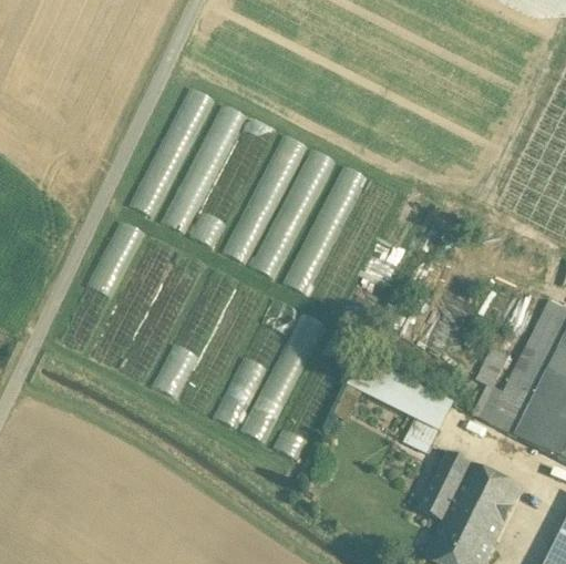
[(157,217),(208,95),(184,85),(133,206),(157,217)]
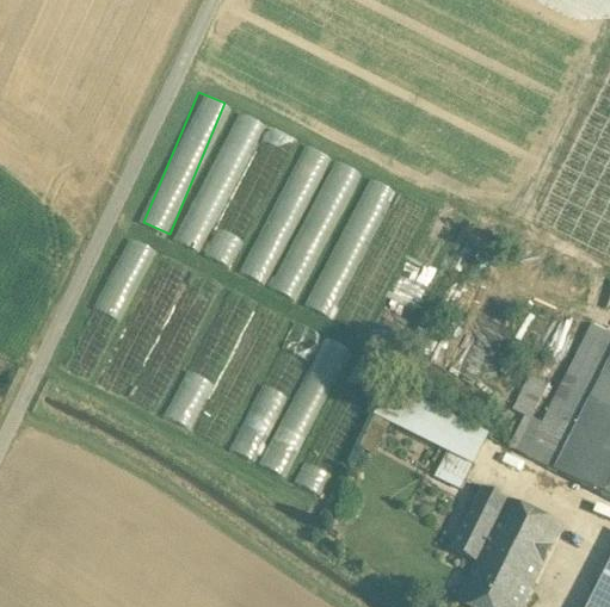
[(203,251),(263,122),(236,110),(177,239),(203,251)]
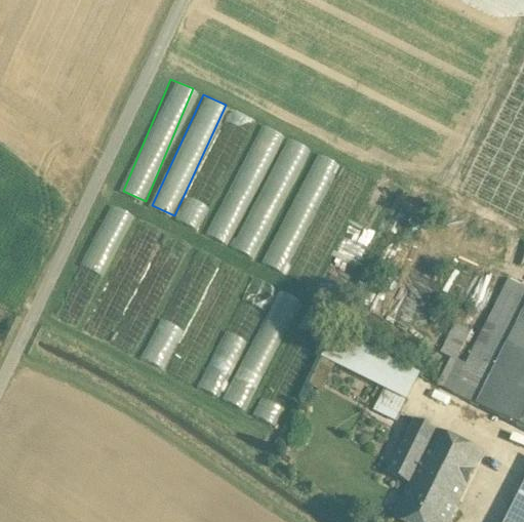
[(228,243),(286,135),(264,123),(205,231),(228,243)]
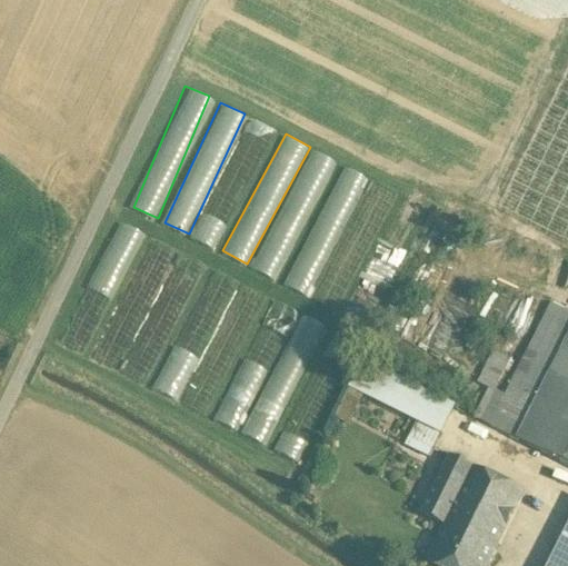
[(281,280),(331,157),(306,147),(256,269),(281,280)]
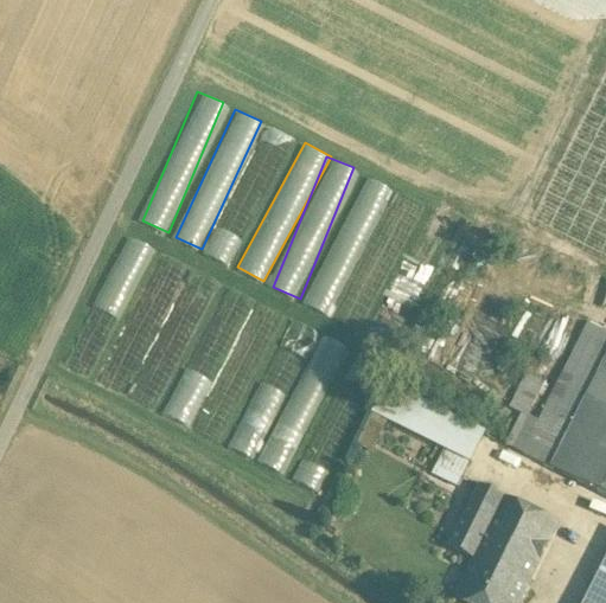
[(308,303),(336,315),(389,185),(361,174),(308,303)]
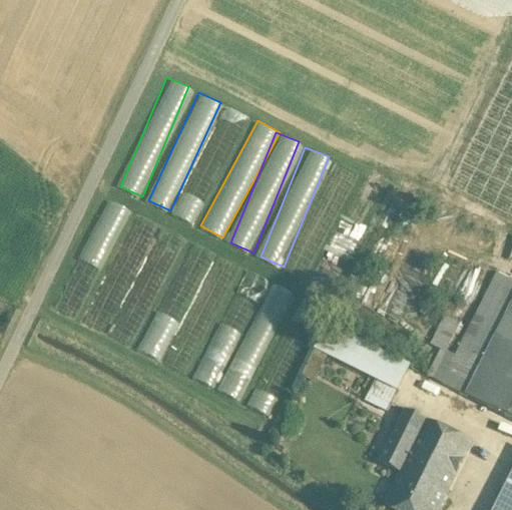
[(171,212),(193,222),(203,200),(181,190),(171,212)]
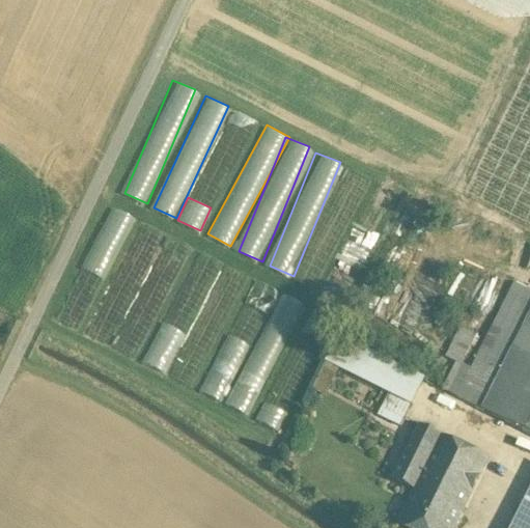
[(77,327),(133,216),(111,205),(56,316),(77,327)]
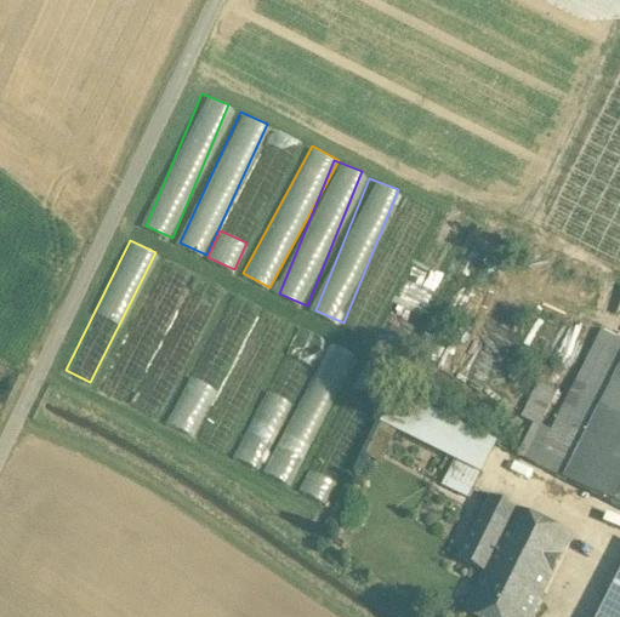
[(103,390),(131,403),(189,269),(163,257),(103,390)]
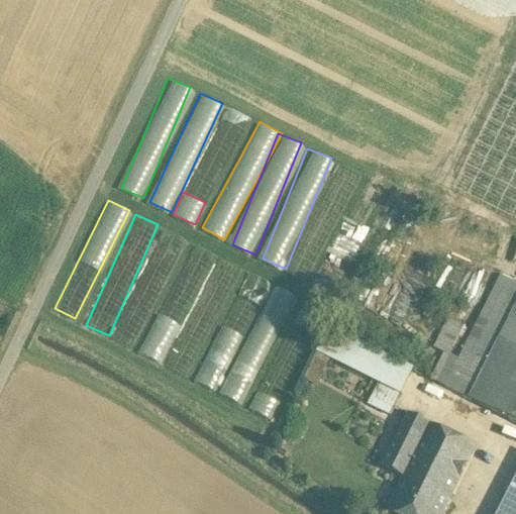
[(163,227),(109,336),(133,348),(187,239),(163,227)]
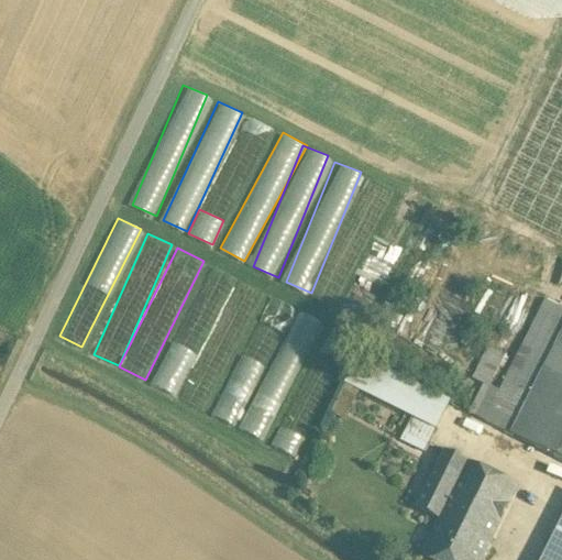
[(270,296),(213,414),(237,425),(293,307),(270,296)]
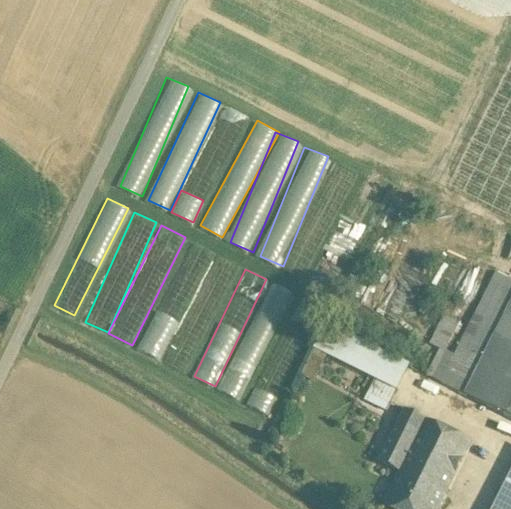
[(510,279),(496,272),(441,382),(466,395),(510,304),(510,279)]
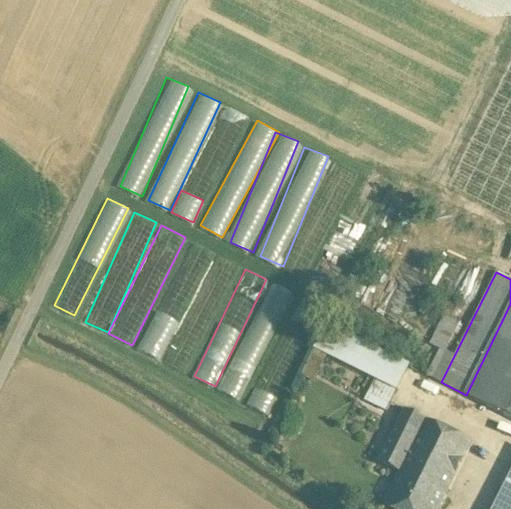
[(272,281),(217,387),(239,399),(294,293),(272,281)]
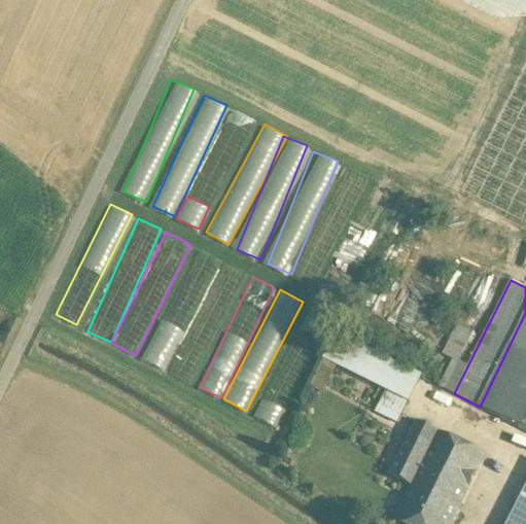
[(525,313),(480,407),(525,429),(525,313)]
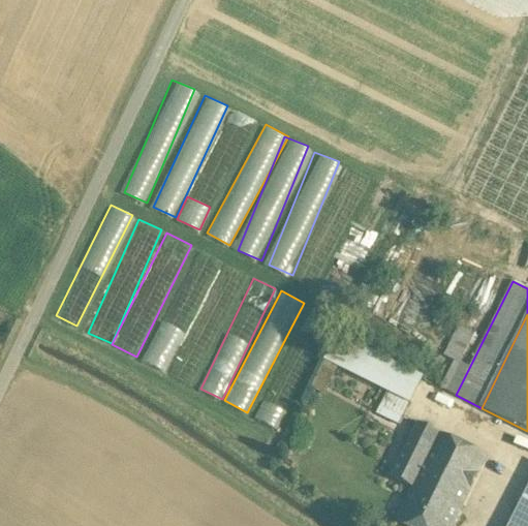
[(162,371),(185,333),(163,320),(141,358),(162,371)]
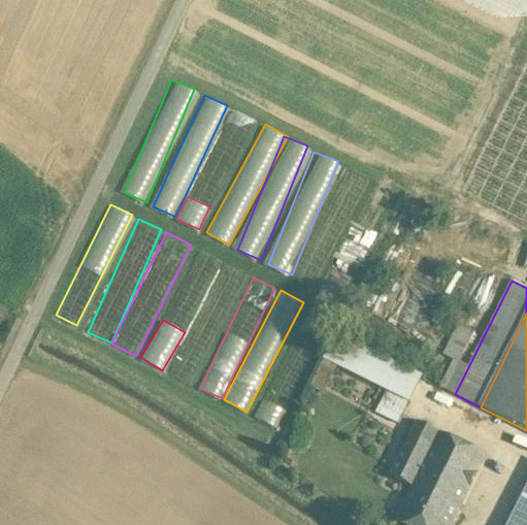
[(458,325),(442,354),(458,362),(472,332),(458,325)]
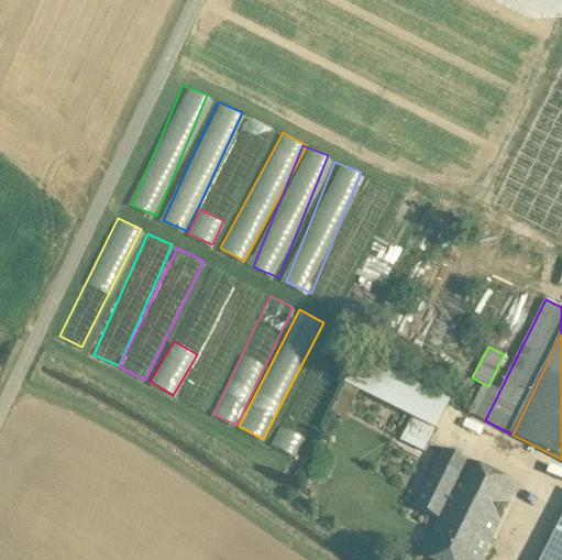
[(317,353),(274,443),(297,454),(340,364),(317,353)]
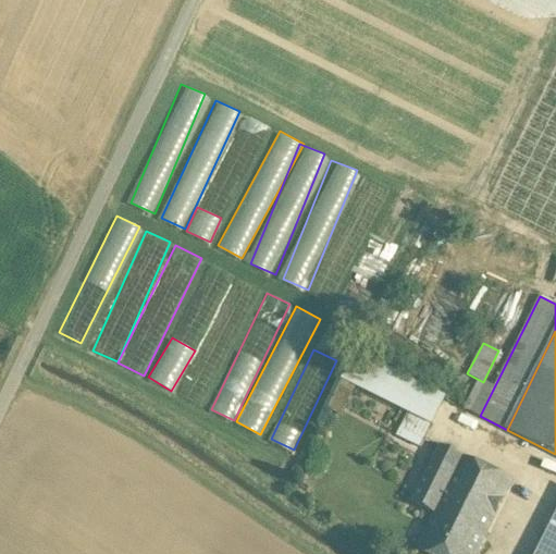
[(445,397),(355,353),(342,380),(407,413),(431,425),(445,397)]
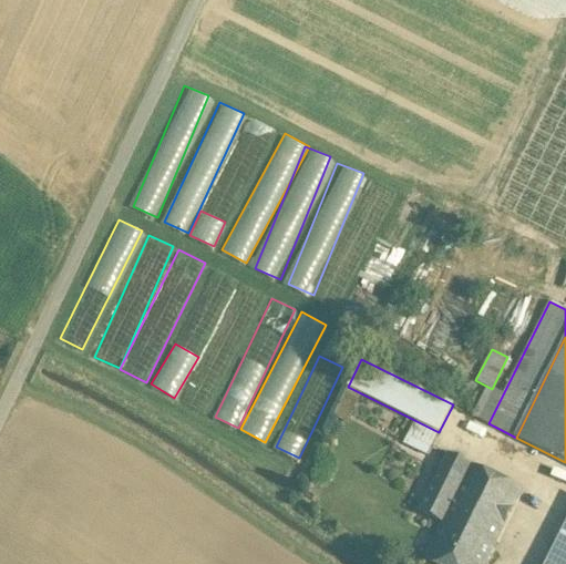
[(439,432),(414,420),(403,443),(428,454),(439,432)]
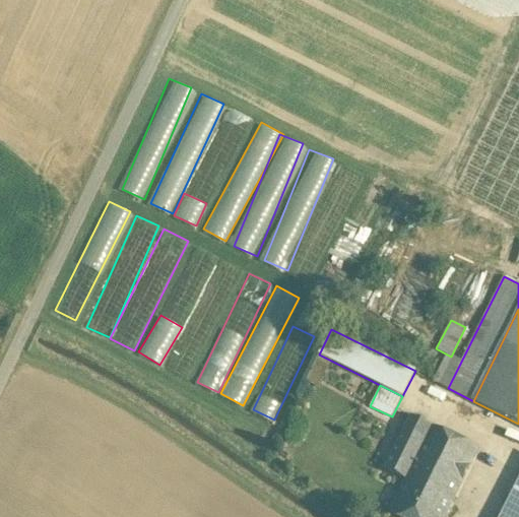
[(478,450),(411,415),(385,468),(405,479),(406,477),(453,501),(478,450)]
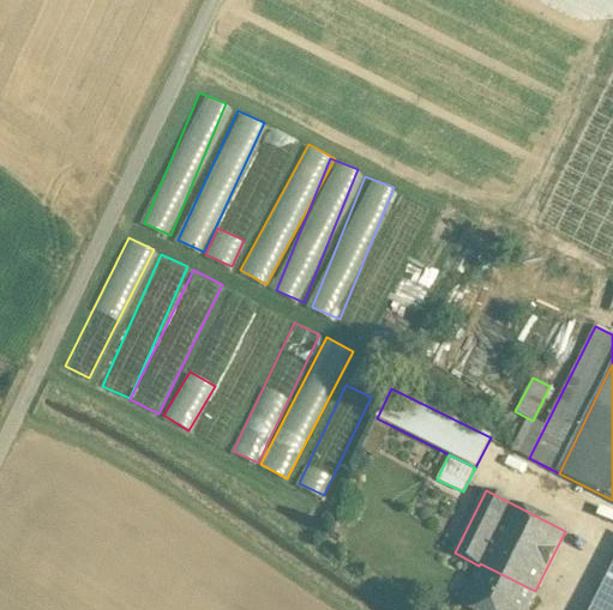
[(524,609),(535,591),(480,563),(479,566),(460,607),(467,609),(524,609)]
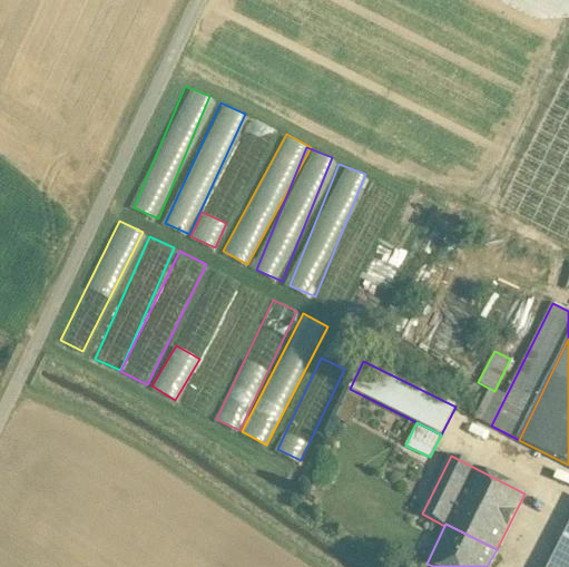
[(568,566),(568,536),(553,566),(568,566)]
